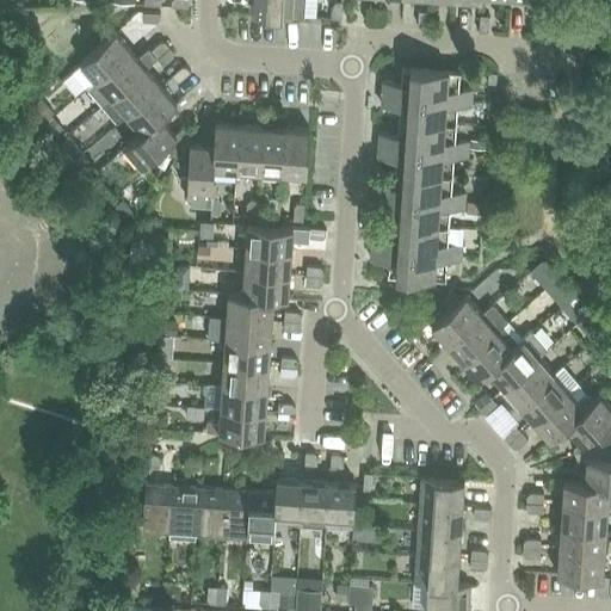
[(253,0),(253,12),(295,14),(304,16),(304,0),(253,0)]
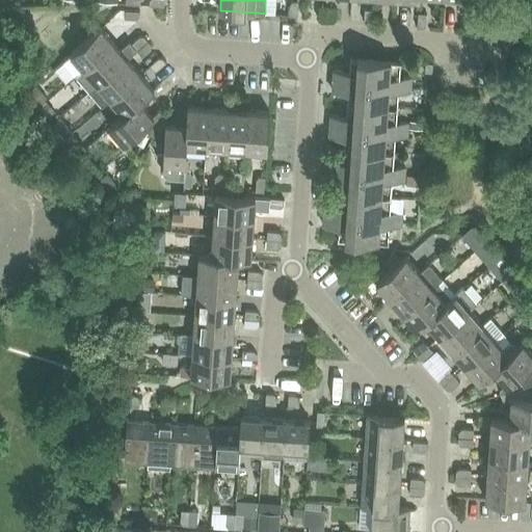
[(289,4),(289,15),(297,16),(298,1),(293,1),(289,4)]
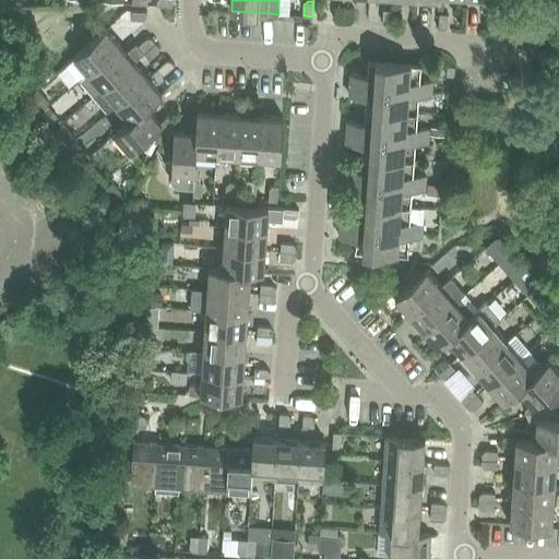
[(337,22),(344,22),(345,7),(335,7),(334,19),(337,22)]
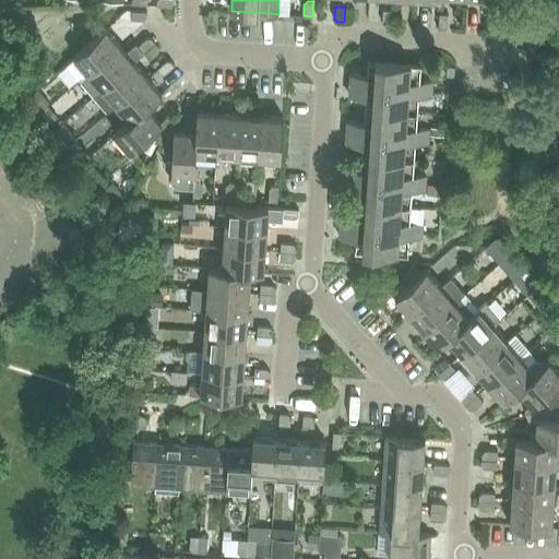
[(345,7),(344,22),(349,23),(353,20),(353,8),(345,7)]
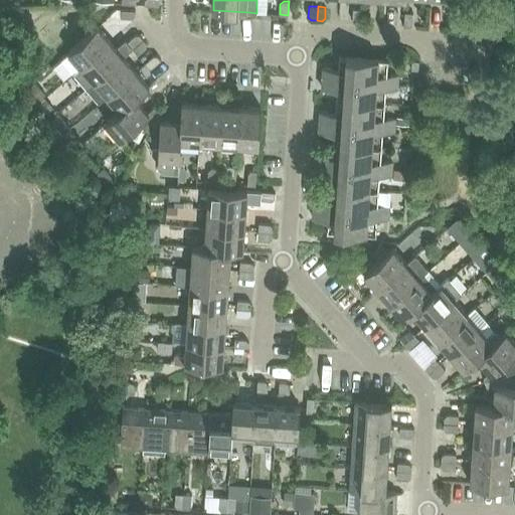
[(354,23),(359,23),(360,9),(352,8),(351,20),(354,23)]
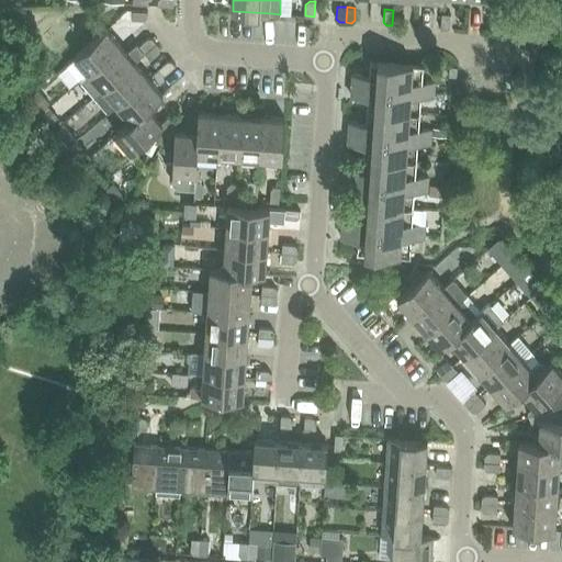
[(147,11),(132,10),(132,19),(144,20),(147,17),(147,11)]
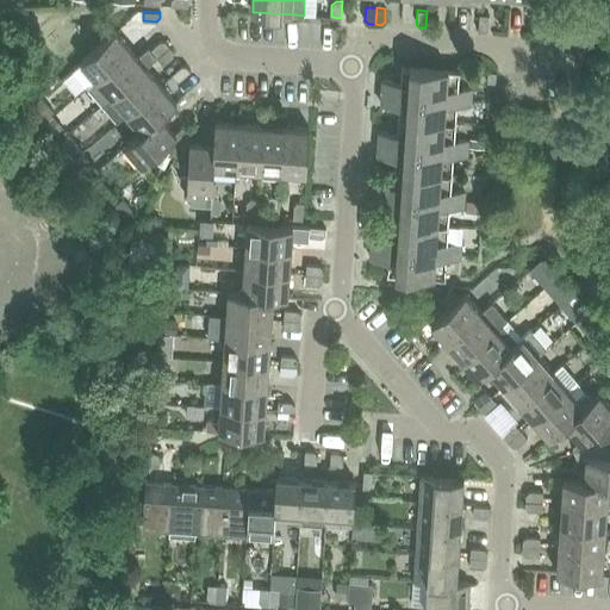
[(478,31),(484,31),(487,29),(487,14),(479,14),(478,31)]
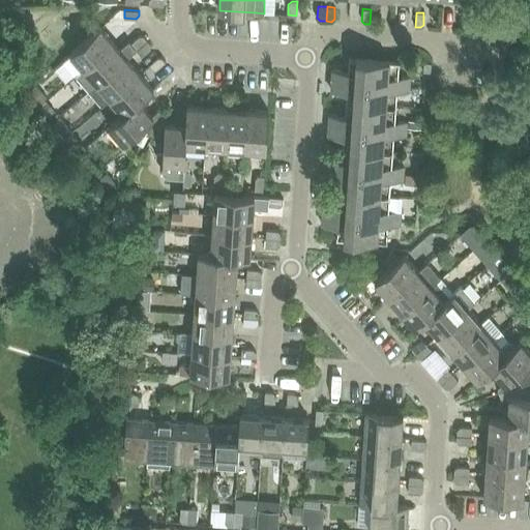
[(61,61),(75,77),(114,42),(100,27),(61,61)]
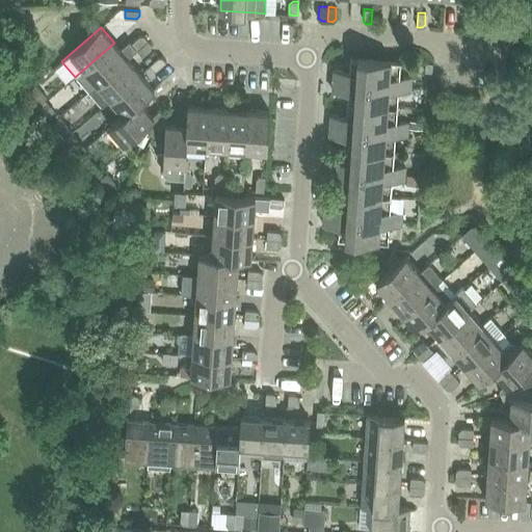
[(131,44),(136,50),(148,41),(143,35),(139,35),(131,44)]
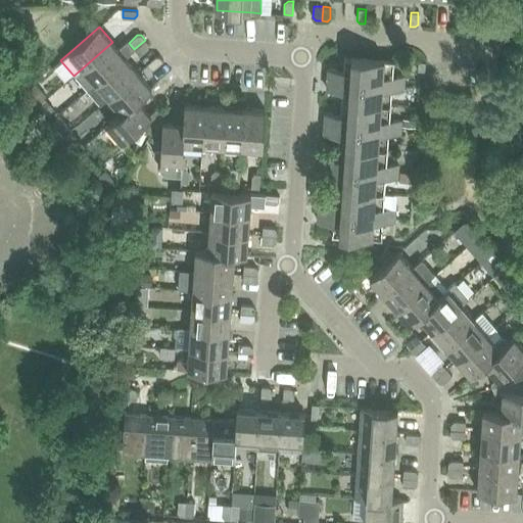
[(145,40),(134,49),(139,55),(148,48),(148,44),(145,40)]
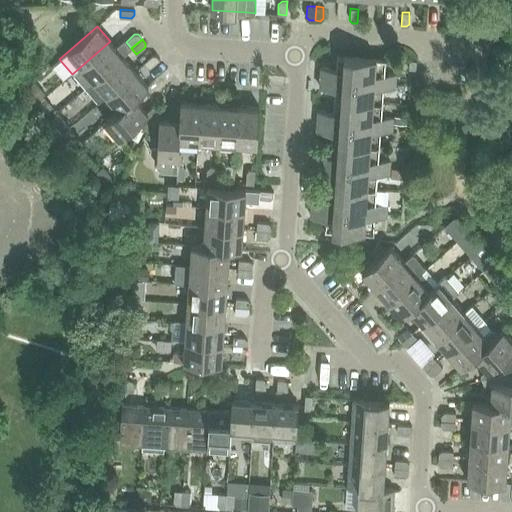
[(110,41),(72,74),(85,88),(122,55),(131,48),(126,42),(125,40),(116,48),(110,41)]
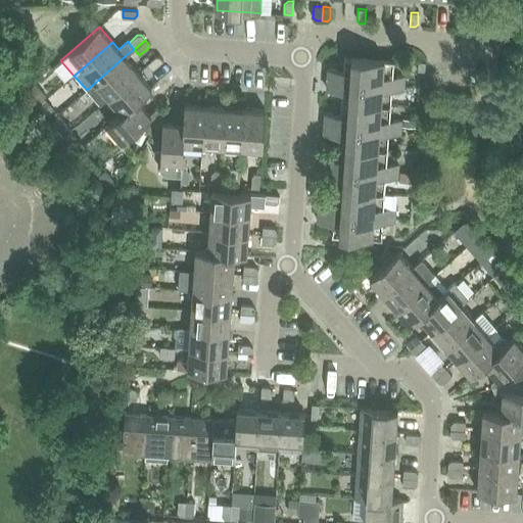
[(99,105),(108,97),(138,72),(125,56),(87,90),(99,105)]
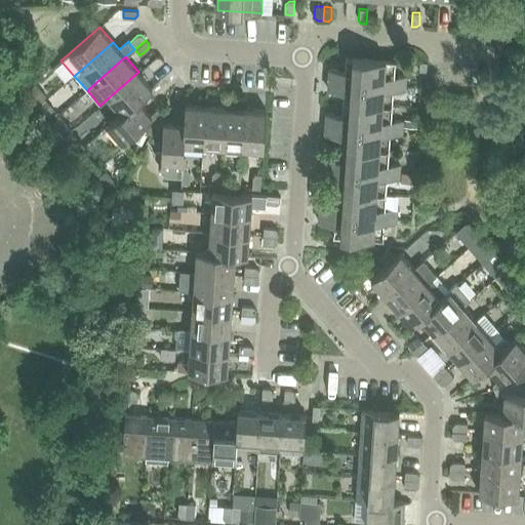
[(148,64),(153,70),(163,61),(160,56),(156,56),(148,64)]
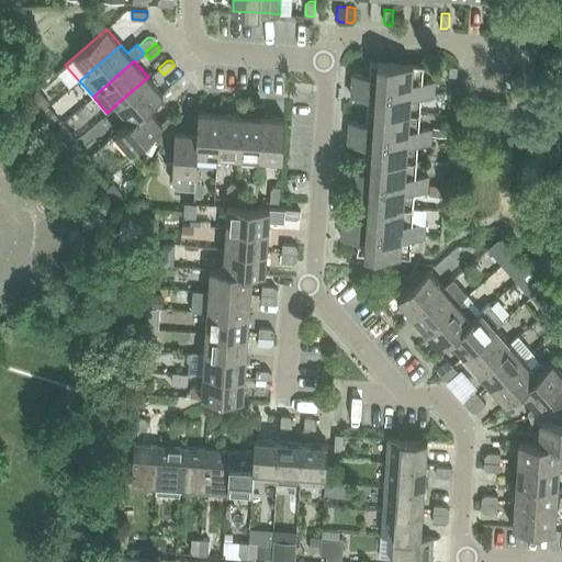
[(352,74),(351,85),(394,87),(396,63),(369,60),(368,82),(362,82),(363,74),(352,74)]
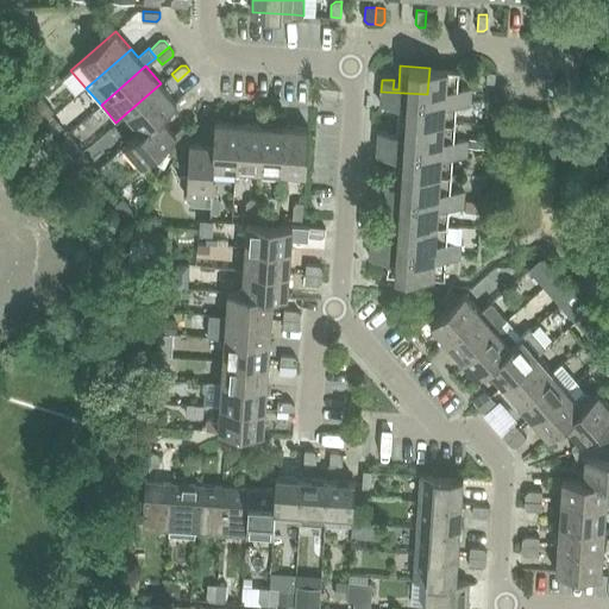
[(429,68),(427,94),(470,98),(471,89),(457,88),(458,69),(429,68)]
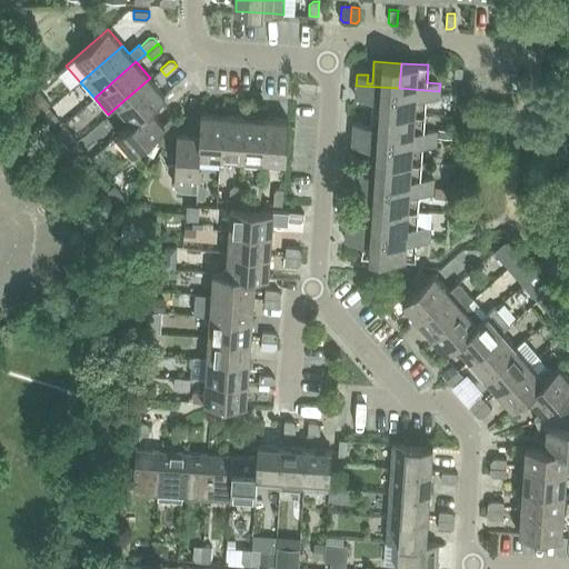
[(118,106),(132,121),(133,122),(149,108),(165,95),(150,78),(118,106)]
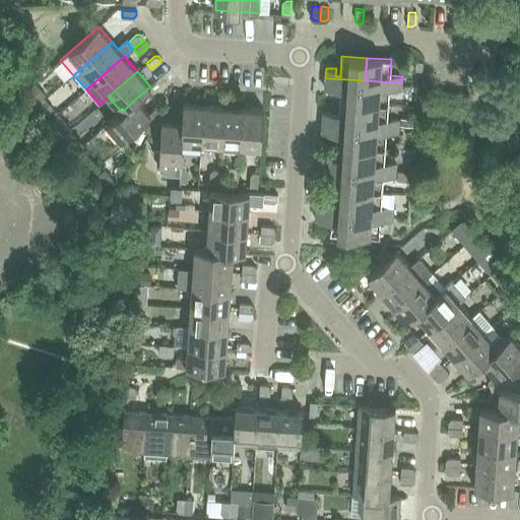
[(340,81),(338,101),(364,103),(365,80),(325,78),(324,88),(334,88),(335,81),(340,81)]
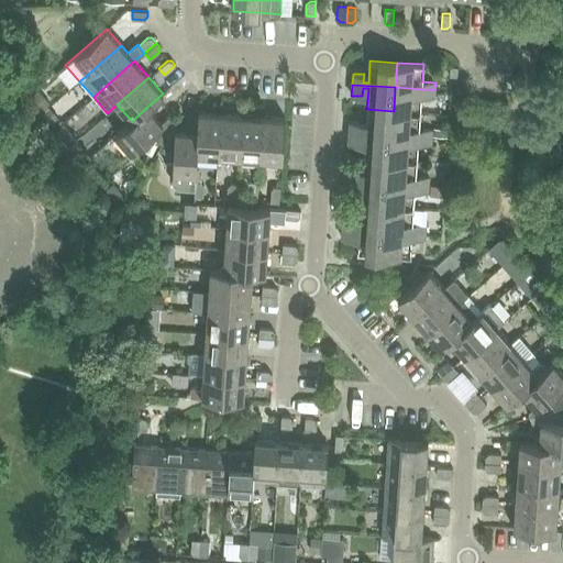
[(395,87),(394,111),(420,113),(421,97),(434,97),(434,90),(395,87)]
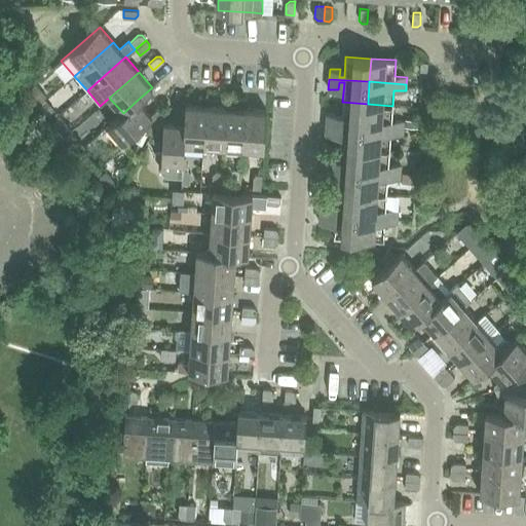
[(38,91),(30,99),(38,108),(46,101),(38,91)]
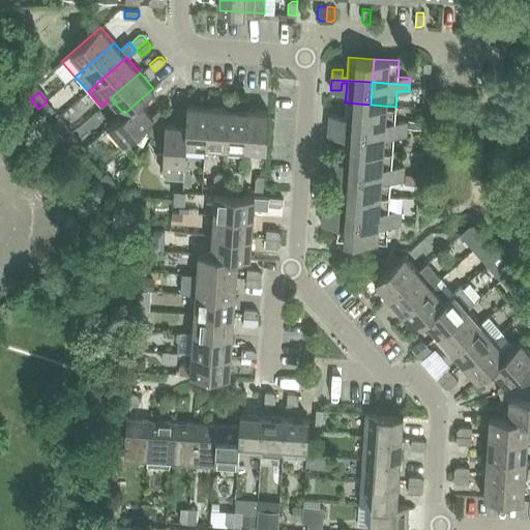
[(139,129),(151,136),(162,113),(158,111),(153,116),(139,100),(124,114),(123,113),(109,125),(123,142),(139,129)]
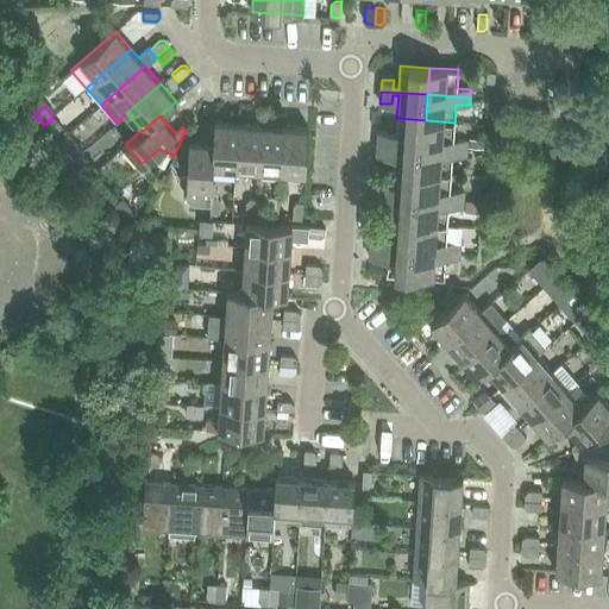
[(54,117),(44,125),(51,135),(55,137),(64,129),(54,117)]
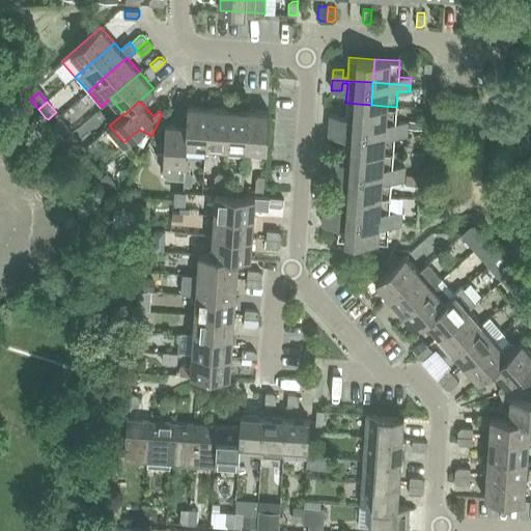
[(330,114),(329,124),(369,128),(371,105),(345,103),(344,122),(339,122),(340,114),(330,114)]
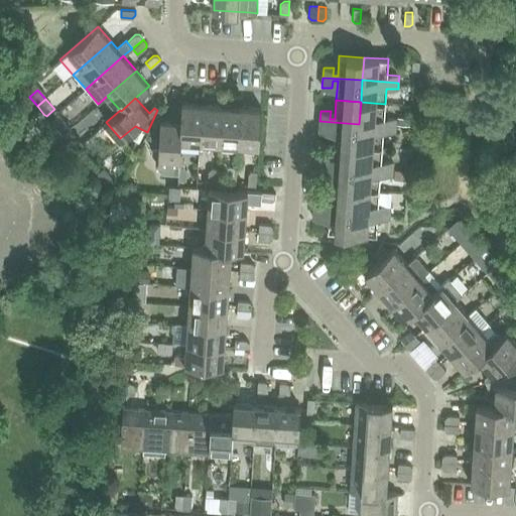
[(182,102),(180,120),(179,141),(180,141),(200,142),(203,104),(182,102)]
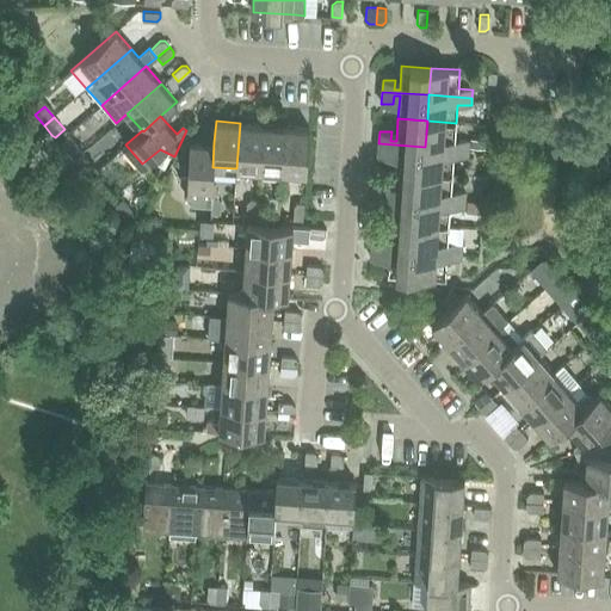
[(427,121),(425,147),(468,149),(469,141),(456,140),(456,123),(427,121)]
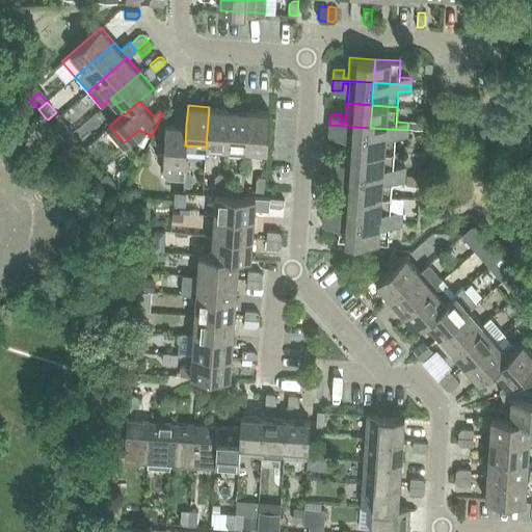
[(229,108),(209,107),(206,147),(225,148),(229,108)]
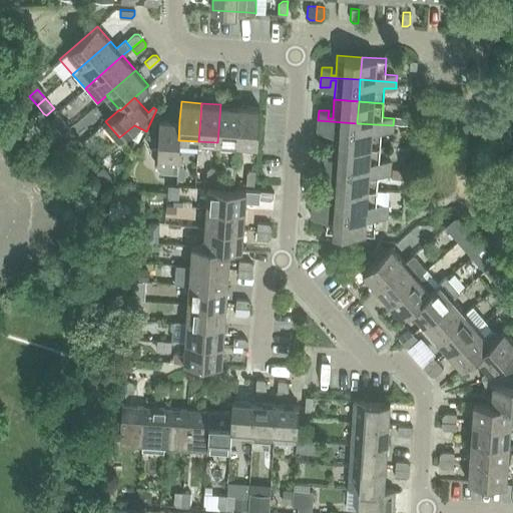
[(239,105),(220,104),(217,142),(237,143),(239,105)]
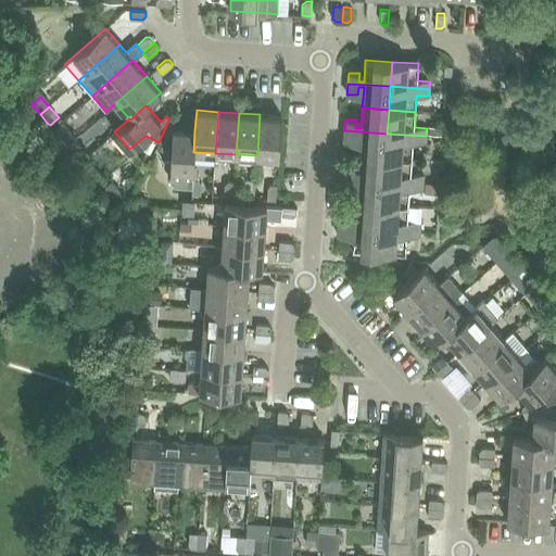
[(282,116),(260,114),(257,155),(279,158),(282,116)]
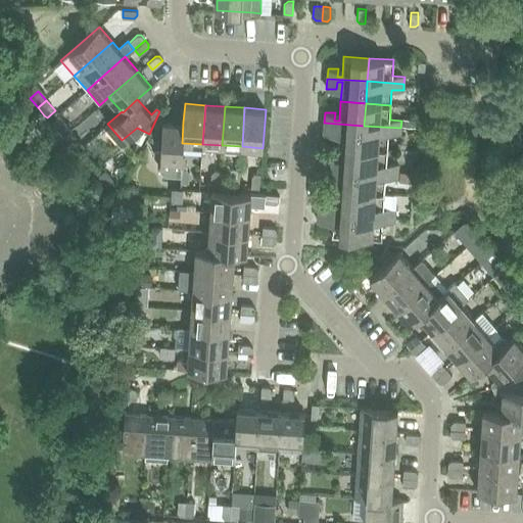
[(159,111),(149,134),(161,140),(159,176),(180,178),(183,143),(182,143),(183,122),(162,121),(162,112),(159,111)]
